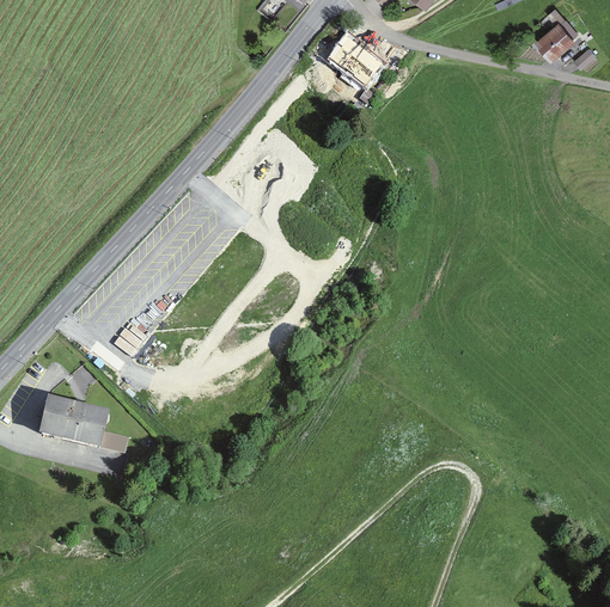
[(368,0),(382,11),(390,0),(410,0),(421,8),(428,0),(368,0)]
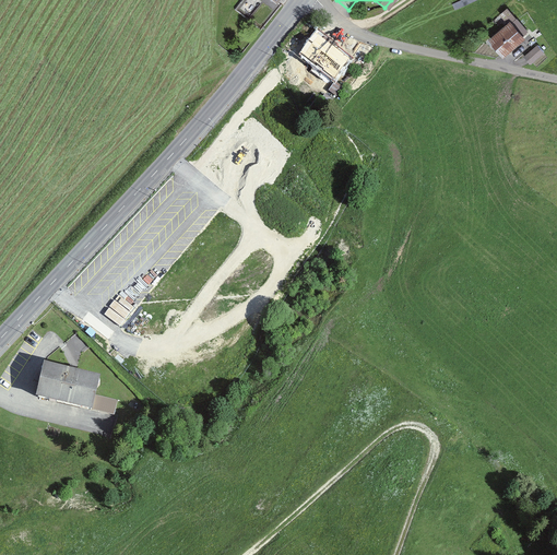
[(497,12),(505,21),(486,37),(502,56),(522,37),(519,33),(524,27),(505,6),(497,12)]
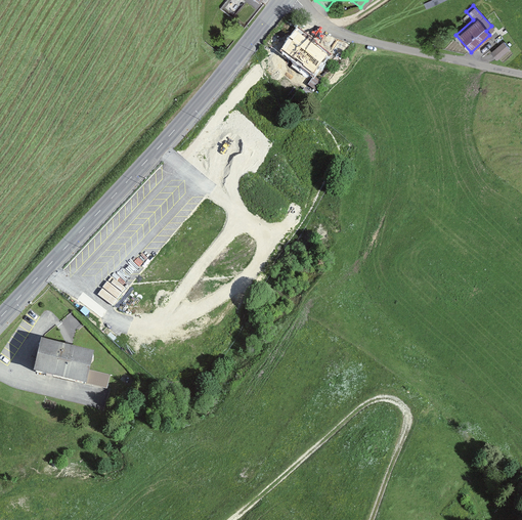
[(293,30),(278,51),(303,68),(317,46),(293,30)]
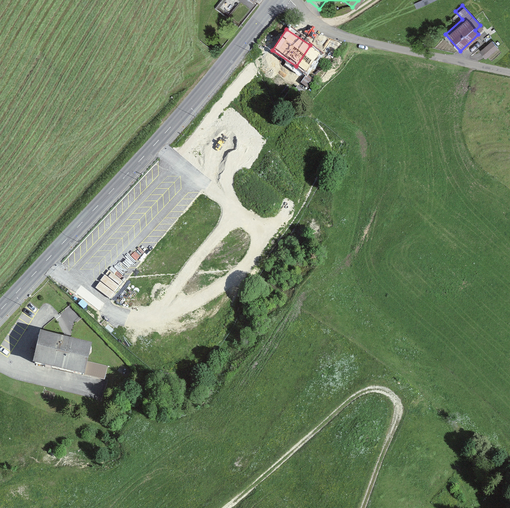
[(490,38),(478,48),(484,55),(496,46),(490,38)]
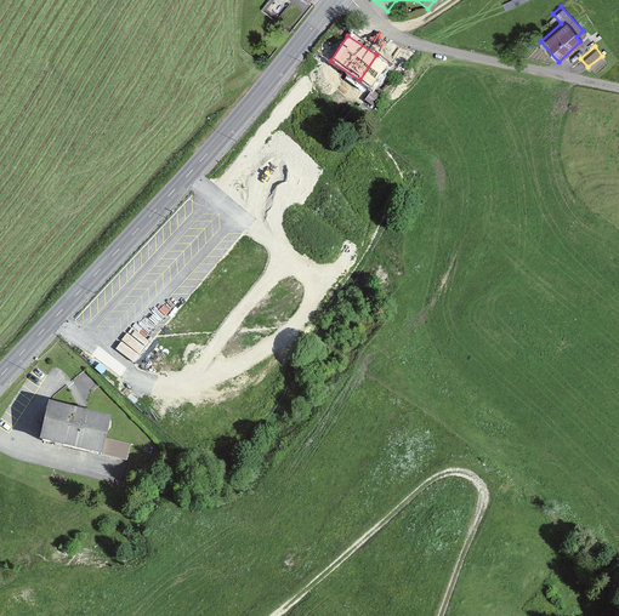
[(108,418),(49,403),(38,441),(97,457),(108,418)]
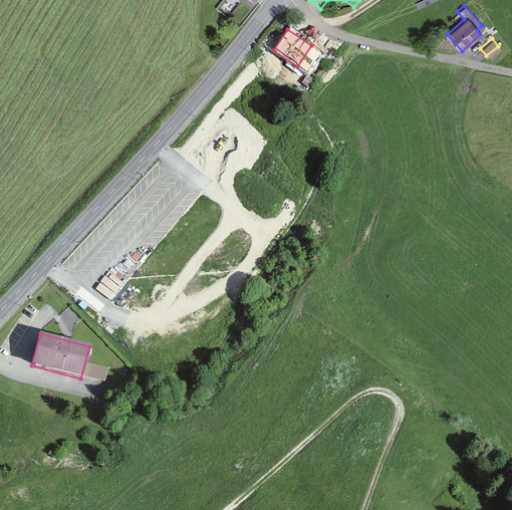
[(105,375),(109,362),(88,356),(84,369),(105,375)]
